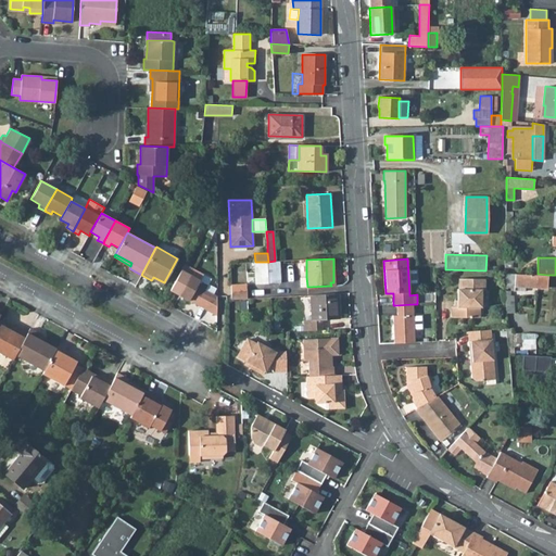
[(517,258),(504,258),(504,273),(516,274),(517,258)]
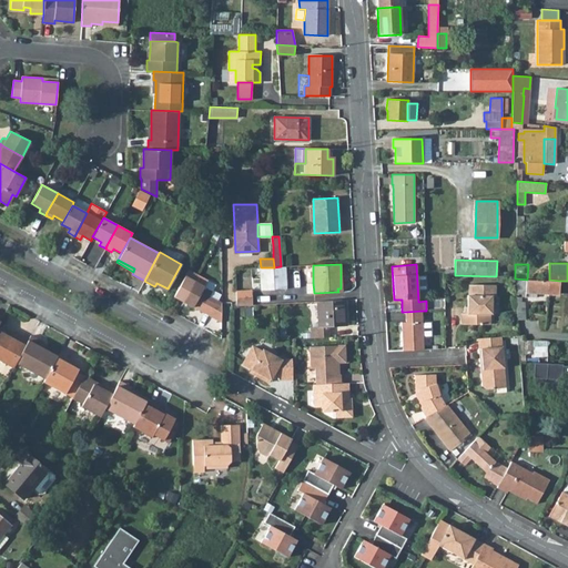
[(262,290),(286,288),(285,266),(281,266),(274,267),(261,267),(262,290)]
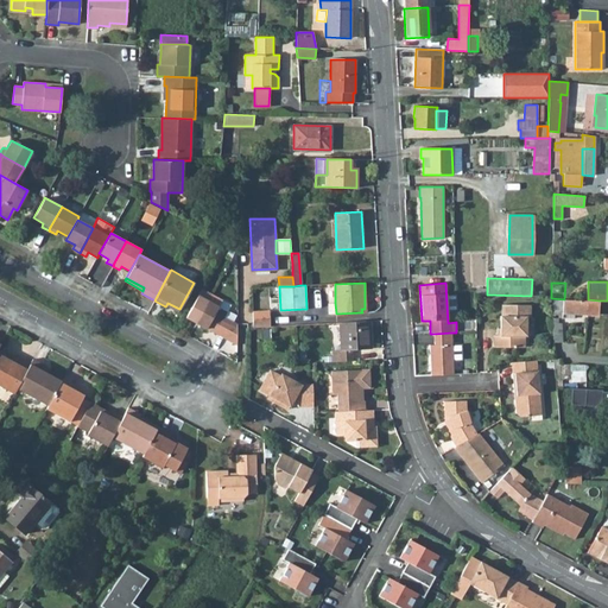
[(197,295),(185,317),(196,323),(208,301),(211,295),(201,289),(197,295)]
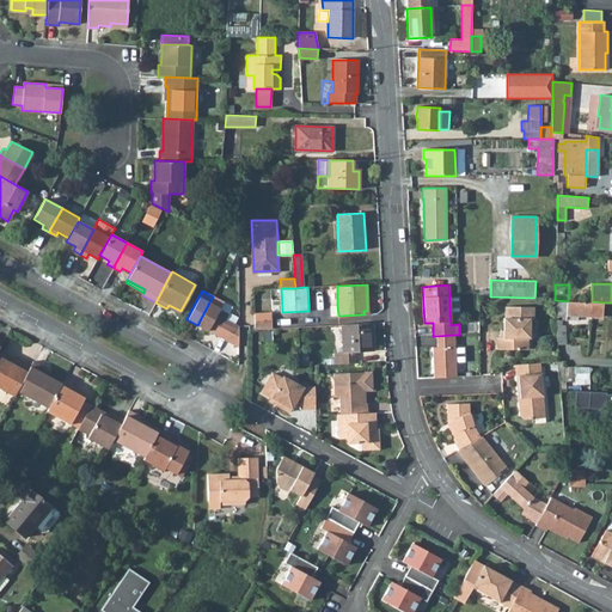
[(213,297),(209,303),(220,308),(224,303),(213,297)]
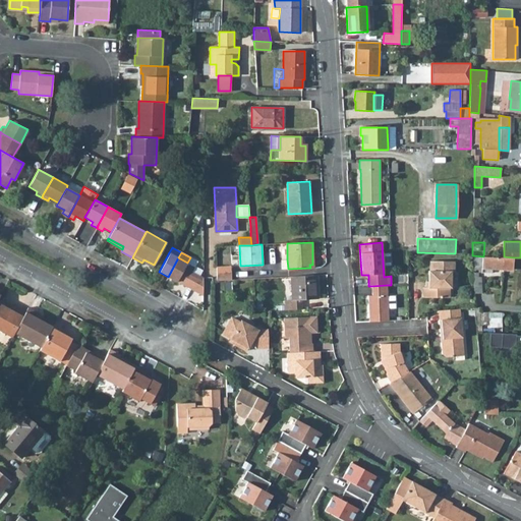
[(472,255),(473,270),(476,270),(476,268),(482,268),(493,268),(512,269),(513,257),(504,256),(502,256),(502,257),(483,256),(472,255)]
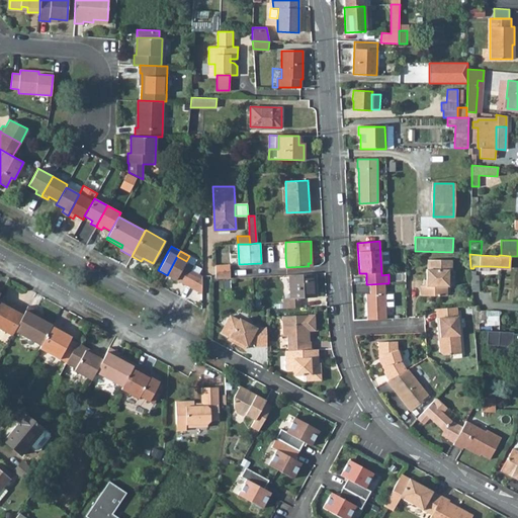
[(191,264),(186,261),(177,256),(167,275),(183,284),(201,293),(201,276),(191,270),(189,269),(191,264)]
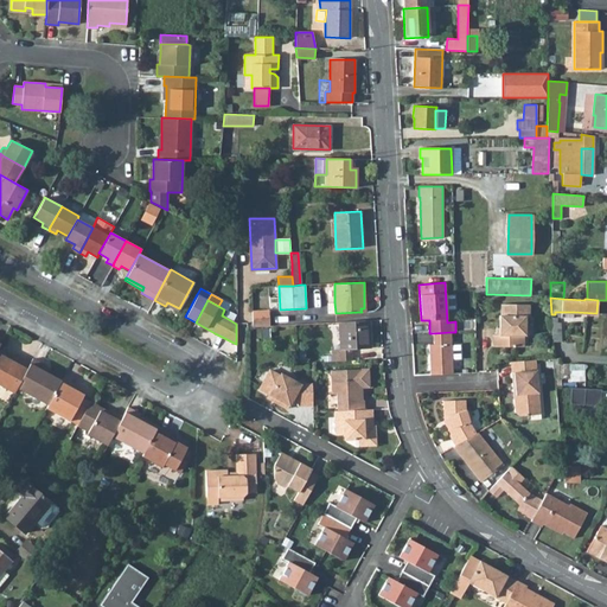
[(493,334),(493,345),(524,345),(524,336),(525,336),(525,317),(530,317),(530,305),(502,304),(502,315),(500,315),(499,327),(499,334),(497,334),(493,334)]
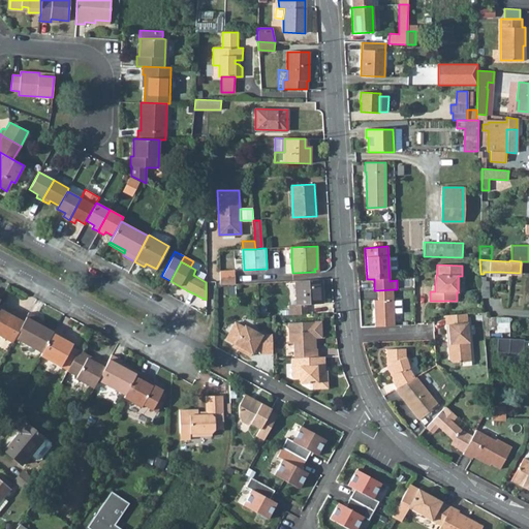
[(236,270),(219,271),(220,284),(236,284),(236,270)]
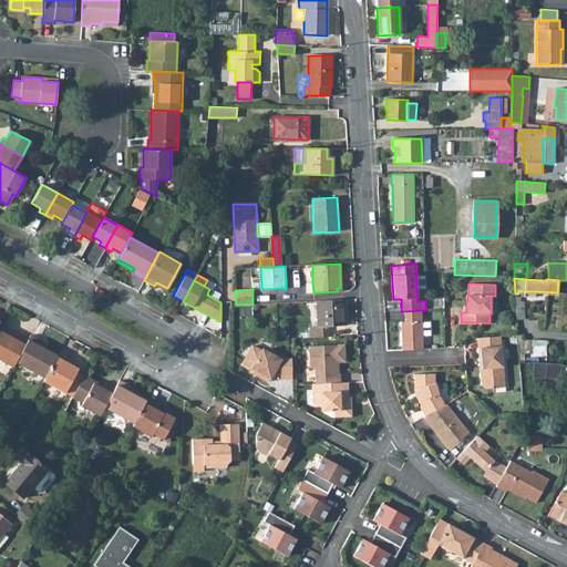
[(425,299),(426,310),(444,309),(444,291),(435,292),(435,298),(425,299)]
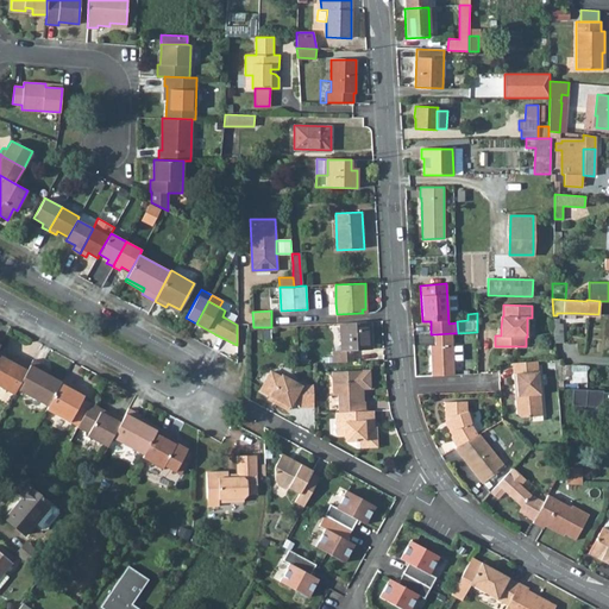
[(553,319),(554,343),(564,341),(563,322),(559,324),(559,319),(553,319)]
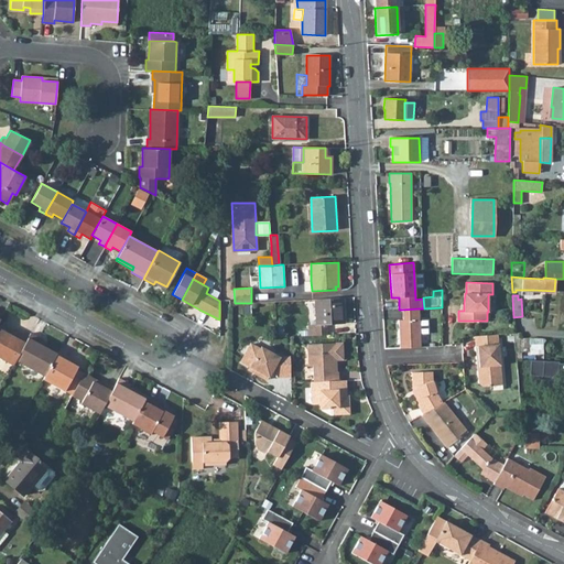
[(307,325),(308,335),(327,335),(326,324),(344,323),(343,297),(315,299),(316,324),(307,325)]
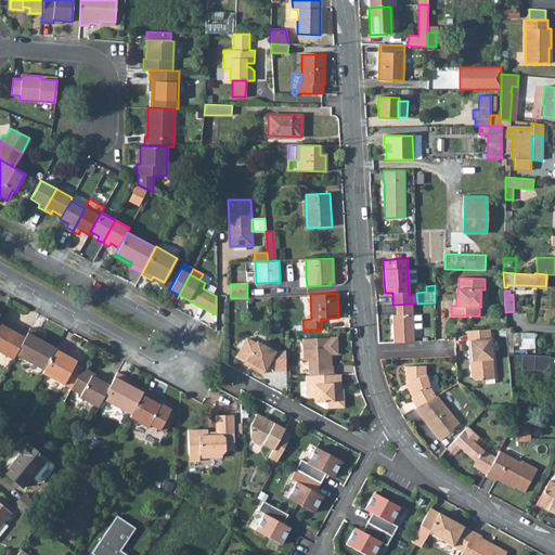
[(392,315),(394,343),(413,341),(413,328),(412,315),(412,304),(396,305),(397,314),(392,315)]
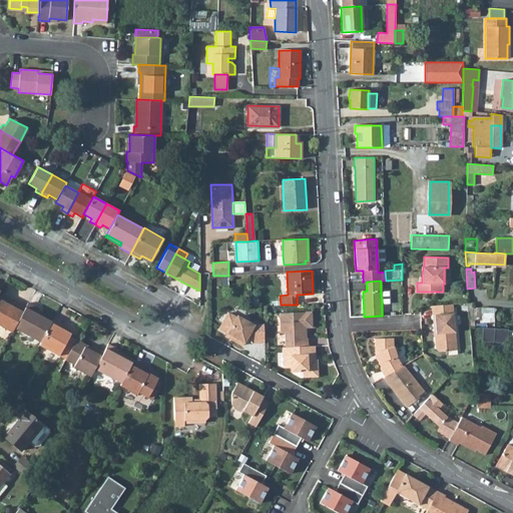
[(13,303),(0,296),(0,299),(12,306),(13,303)]
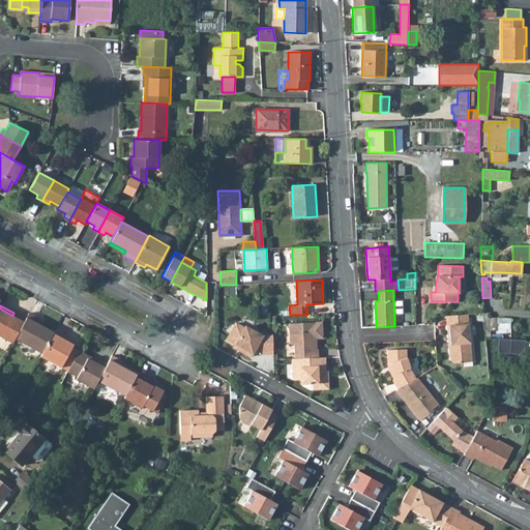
[(0,335),(12,343),(15,337),(26,317),(15,311),(13,313),(12,316),(0,308),(0,335)]
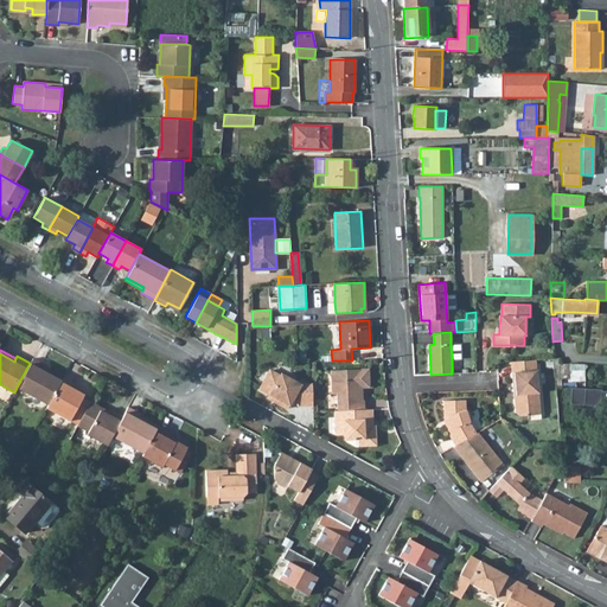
[(30,363),(17,387),(48,404),(61,379),(43,370),(44,368),(45,365),(32,358),(30,363)]
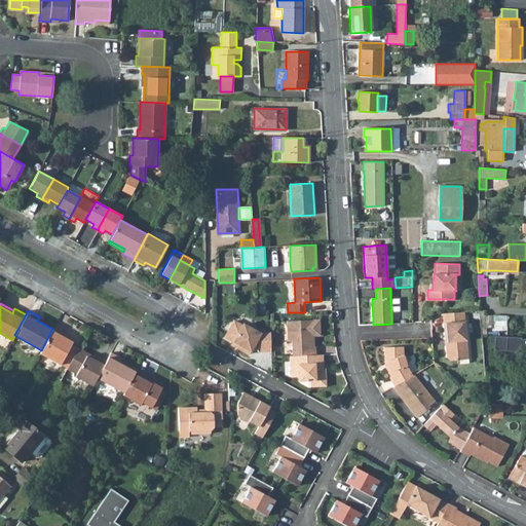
[(480,313),(481,330),(494,329),(493,315),(485,315),(485,310),(479,310),(480,313)]
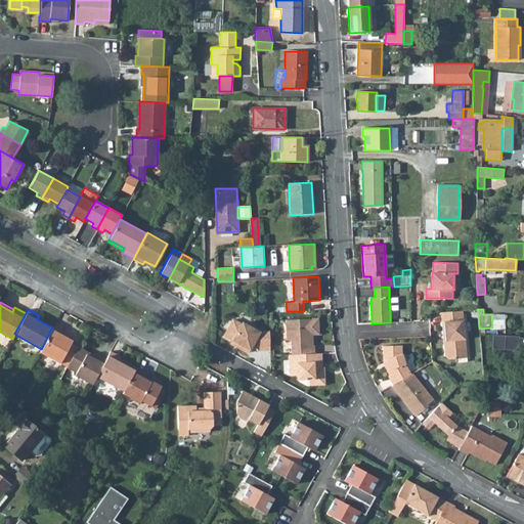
[(443,344),(445,359),(457,358),(457,351),(466,351),(462,310),(440,312),(443,338),(444,338),(445,342),(443,344)]
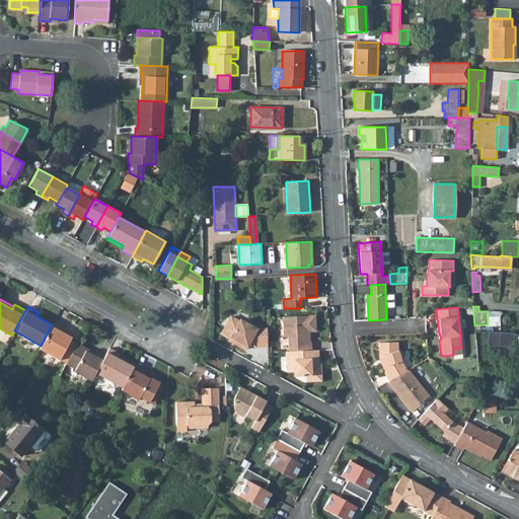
[(488,324),(488,326),(500,325),(499,311),(487,311),(488,324)]
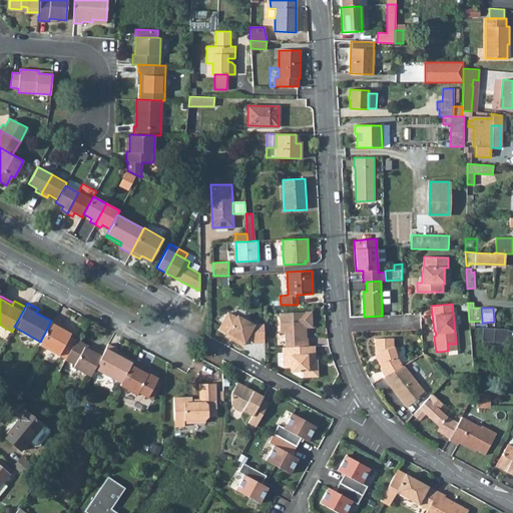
[(51,321),(53,319),(37,311),(36,313),(51,321)]
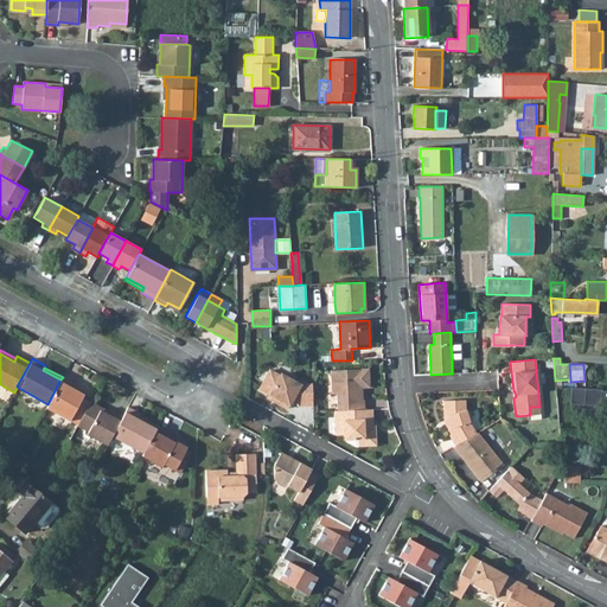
[(312,406),(312,384),(300,385),(281,374),(280,375),(270,369),(260,388),(269,394),(276,397),(274,401),(287,409),(291,403),(296,403),(296,407),(312,406)]
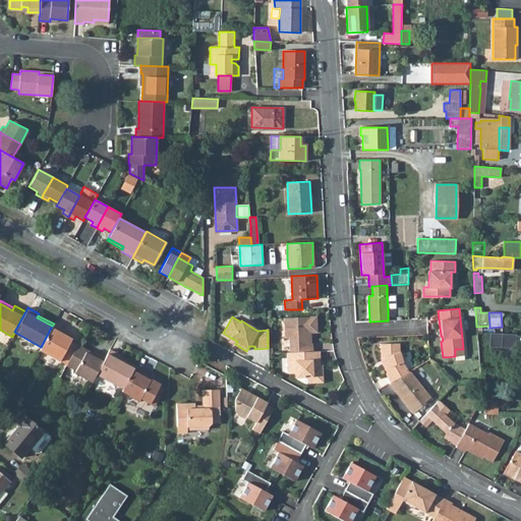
[(316,316),(284,319),(285,339),(289,338),(289,353),(312,352),(312,343),(310,343),(310,338),(308,336),(307,333),(316,333),(316,316)]
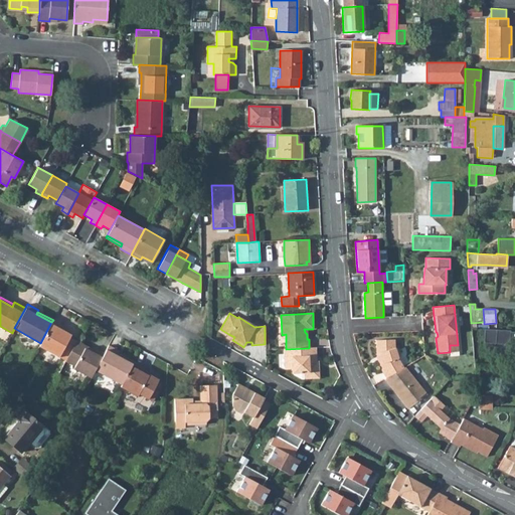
[(40,343),(39,345),(59,356),(69,337),(70,334),(60,329),(62,327),(62,325),(53,320),(51,322),(40,343)]
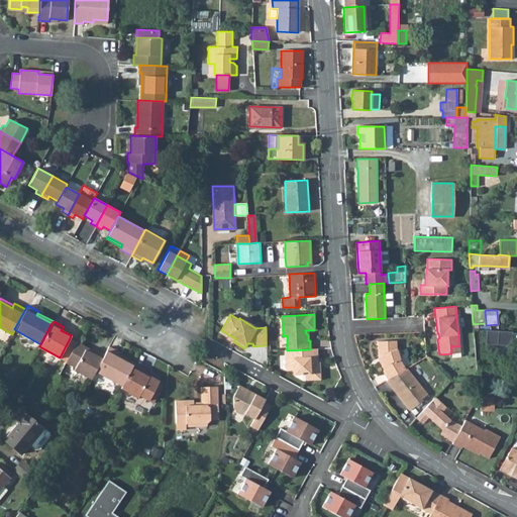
[(511,345),(511,349),(516,348),(516,333),(511,333),(511,331),(498,330),(497,344),(511,345)]
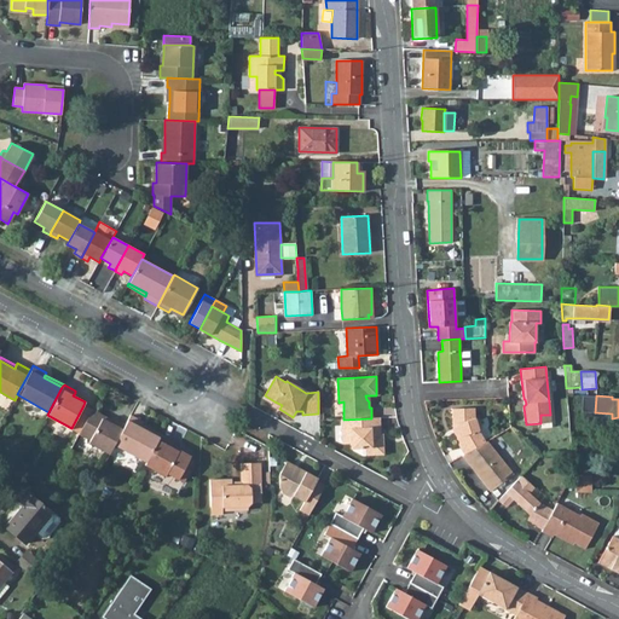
[(84,405),(71,428),(79,433),(92,409),(84,405)]
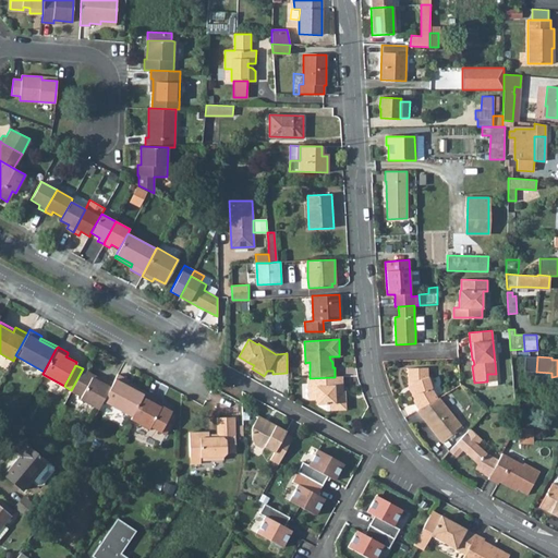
[(71,390),(81,396),(80,399),(98,409),(102,400),(112,381),(101,375),(99,378),(98,380),(93,377),(94,375),(83,368),(71,390)]
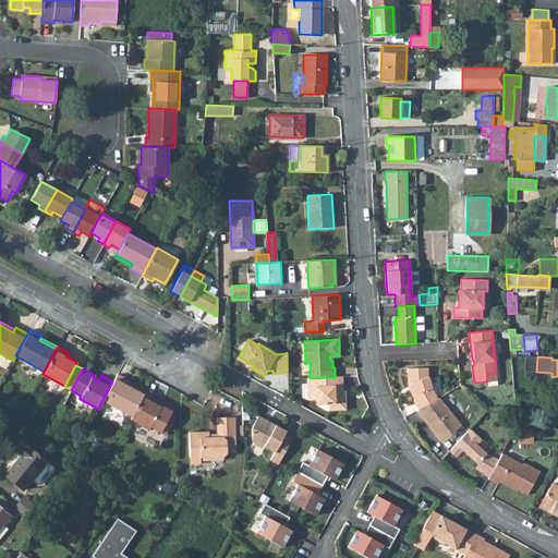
[(433,384),(432,379),(427,377),(427,368),(408,368),(408,381),(412,381),(415,393),(412,396),(411,397),(417,410),(437,399),(432,388),(433,384)]
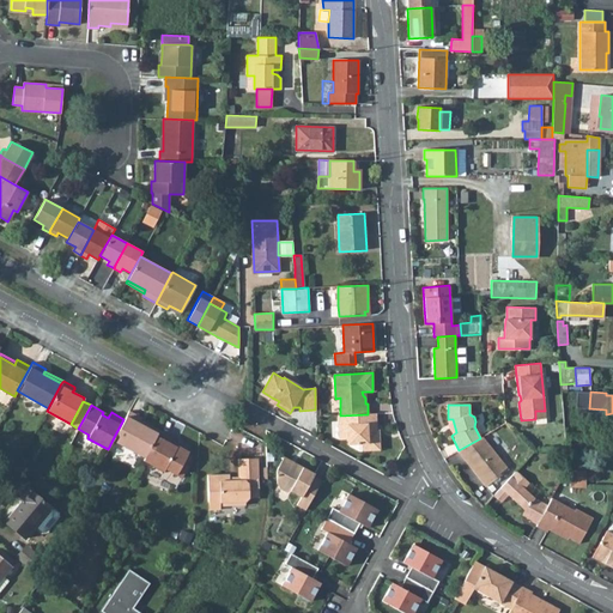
[(123,419),(113,439),(144,457),(157,432),(139,423),(140,420),(141,418),(129,411),(123,419)]
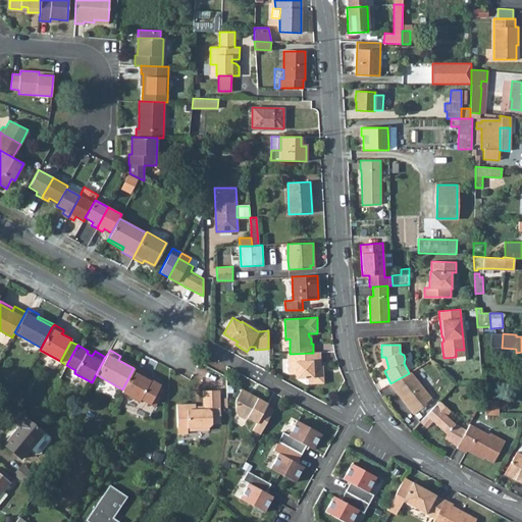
[(456,350),(456,357),(457,361),(465,360),(465,356),(464,350),(456,350)]
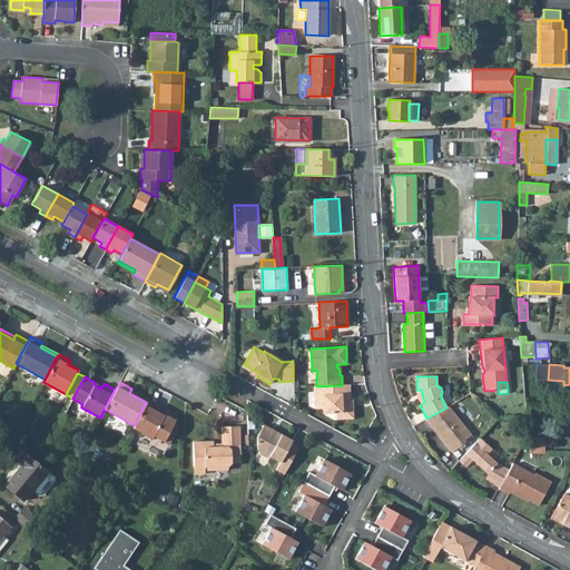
[(323,409),(323,413),(336,413),(336,420),(353,419),(352,400),(350,400),(346,400),(345,394),(350,394),(350,384),(342,385),(316,386),(314,386),(315,409),(323,409)]
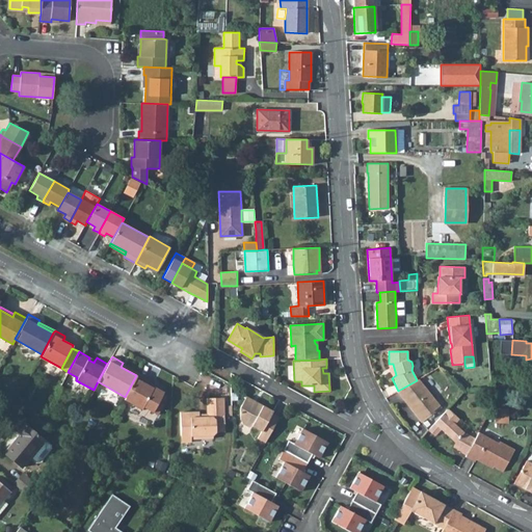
[(138,373),(122,365),(121,367),(136,375),(138,373)]
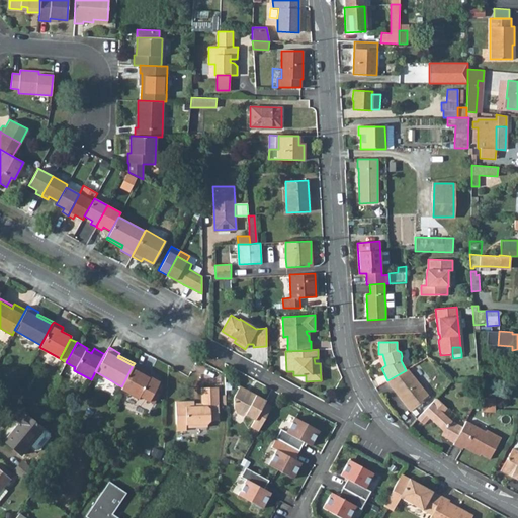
[(121,386),(120,389),(138,398),(139,396),(149,401),(160,380),(150,374),(148,376),(143,373),(144,371),(145,369),(135,363),(133,365),(121,386)]
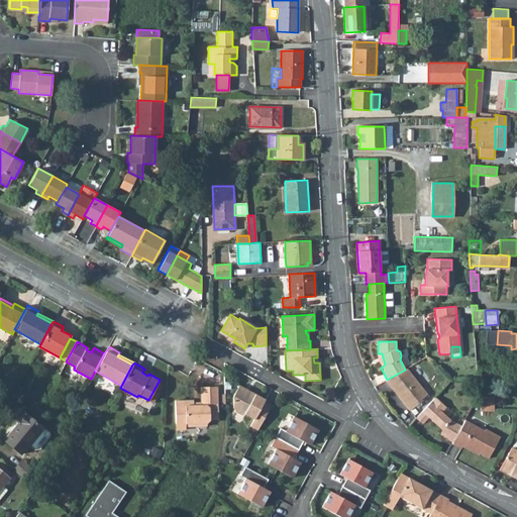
[(407,369),(405,370),(387,380),(386,381),(410,411),(420,402),(419,401),(427,395),(407,369)]
